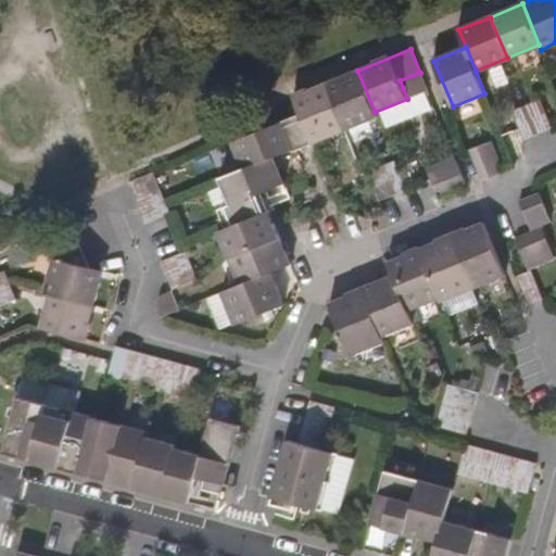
[(377,118),(375,112),(357,71),(326,84),(345,130),(377,118)]
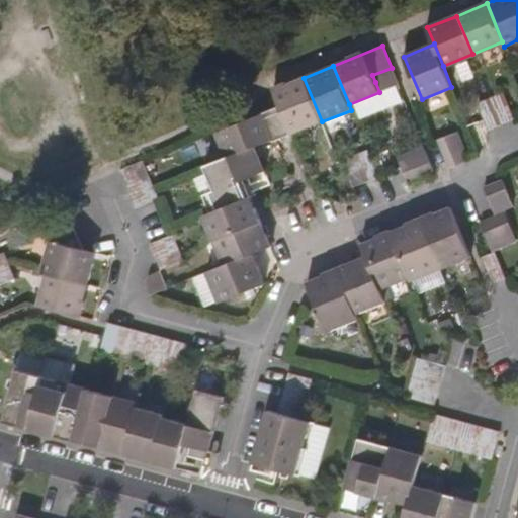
[(394,74),(392,68),(372,75),(375,82),(394,74)]
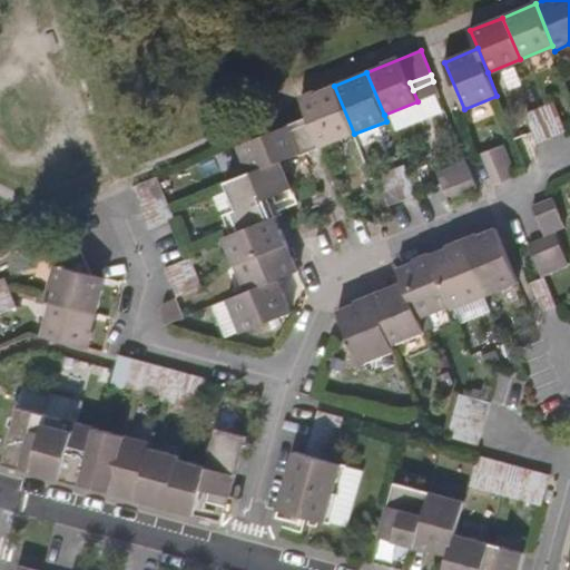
[(354,134),(334,86),(301,99),(308,118),(290,126),(301,151),(303,155),(321,148),(354,134)]
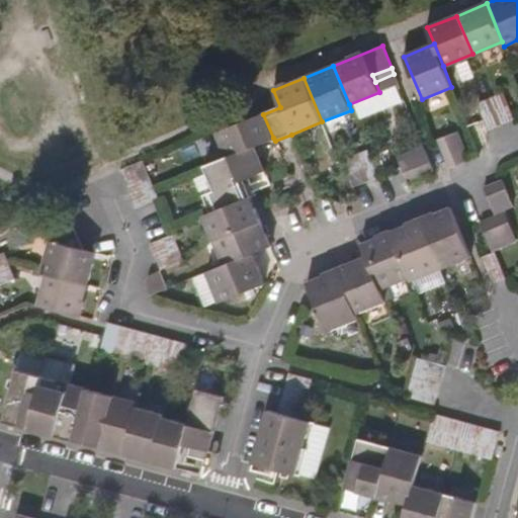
[(491,99),(502,125),(514,120),(504,93),(491,99)]
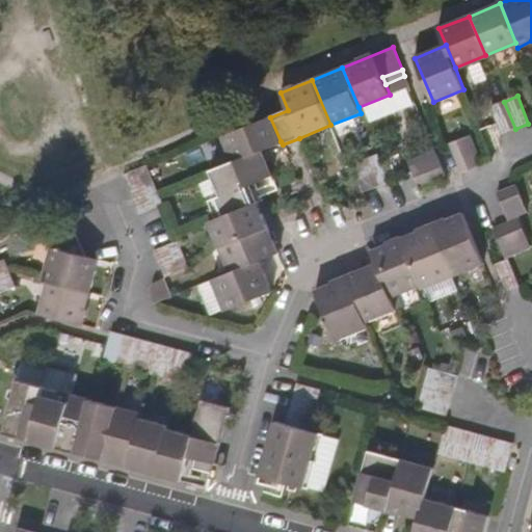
[(503,134),(515,129),(504,102),(491,106),(503,134)]
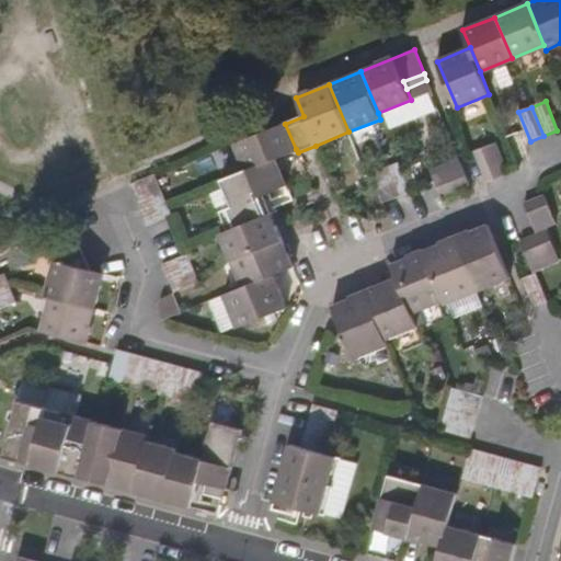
[(285,124),(241,142),(253,168),(227,179),(238,205),(230,207),(238,227),(228,232),(250,285),(274,274),(294,266),(282,238),(263,194),(287,184),(275,158),(296,149),(285,124)]
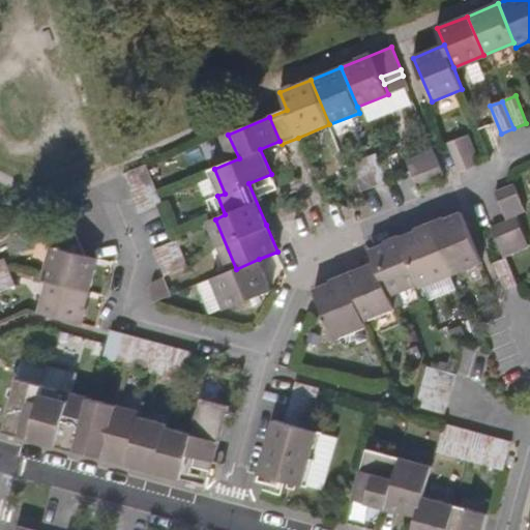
[(449,146),(460,169),(473,164),(475,163),(464,136),(447,142),(449,146)]
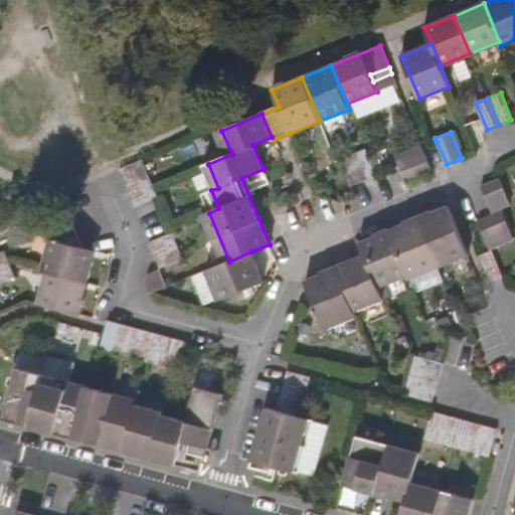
[(363,182),(377,177),(364,145),(349,151),(363,182)]
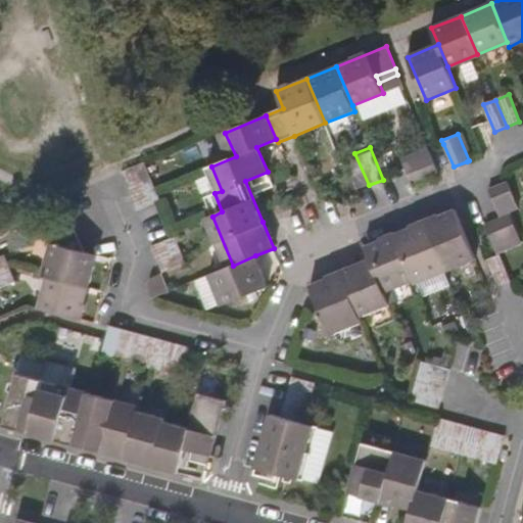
[(439,172),(429,149),(401,160),(406,170),(412,184),(439,172)]
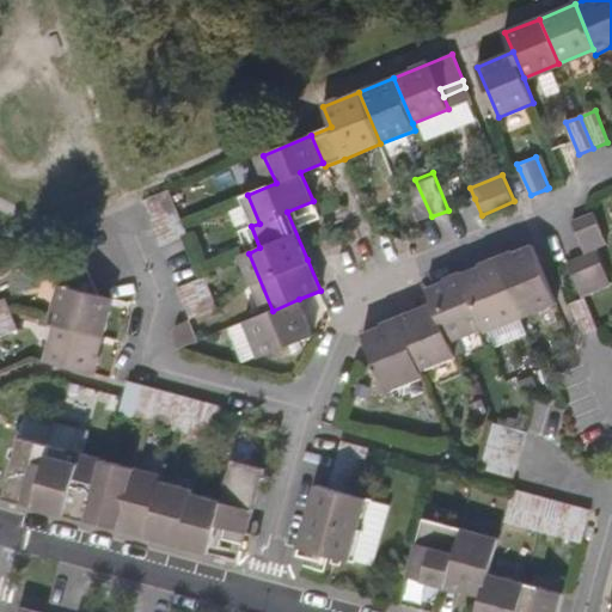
[(418,221),(432,216),(415,179),(398,187),(414,224),(418,221)]
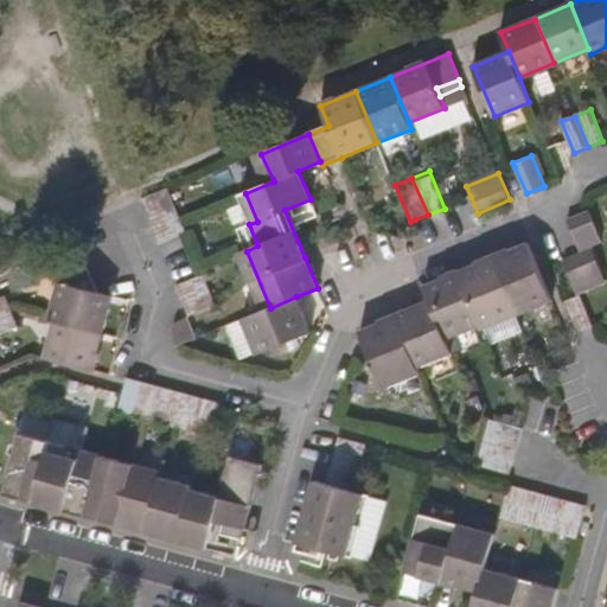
[(168,186),(139,199),(158,244),(187,234),(171,191),(168,186)]
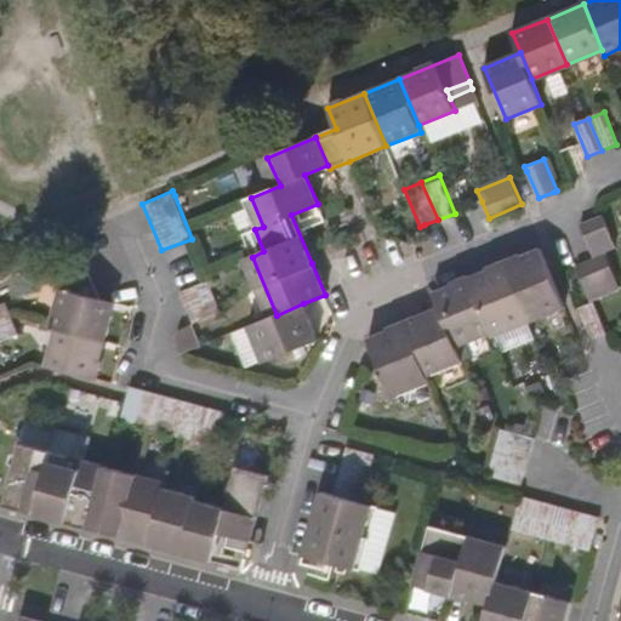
[(581,224),(594,257),(609,251),(596,218),(581,224)]
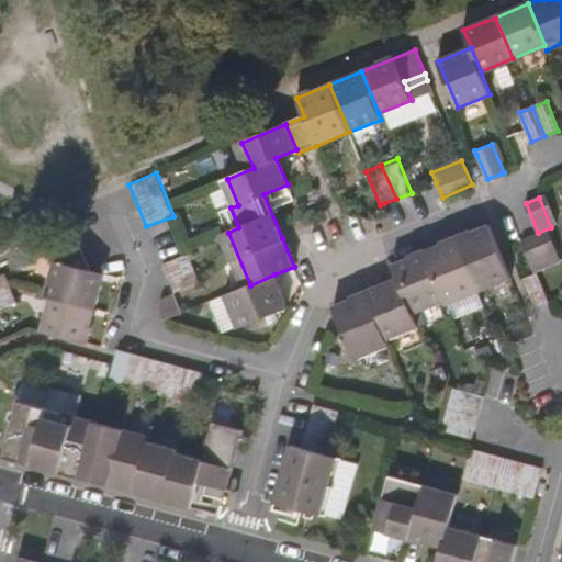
[(490,225),(457,239),(479,292),(510,279),(490,225)]
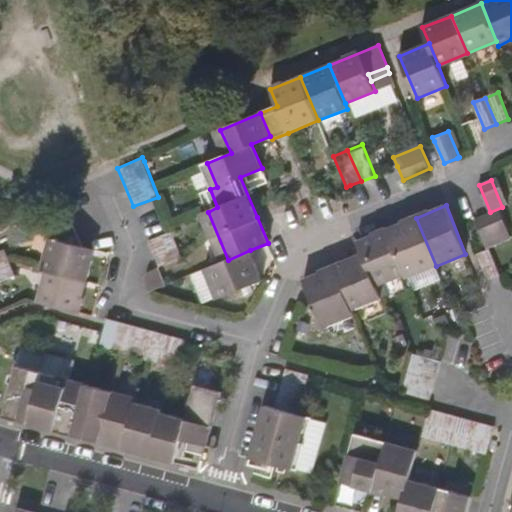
[(488,247),(502,242),(490,214),(477,219),(488,247)]
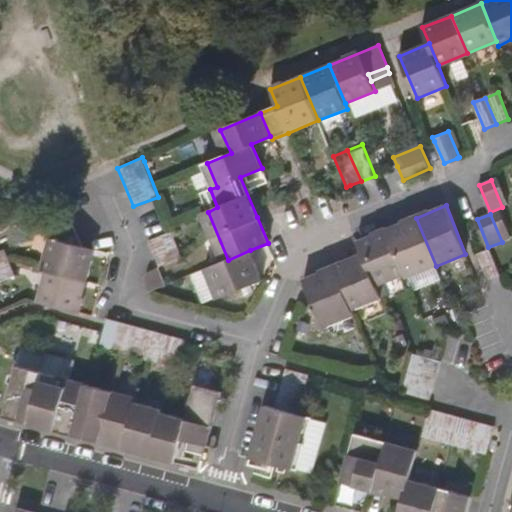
[(416,218),(386,230),(405,273),(407,278),(436,266),(416,218)]
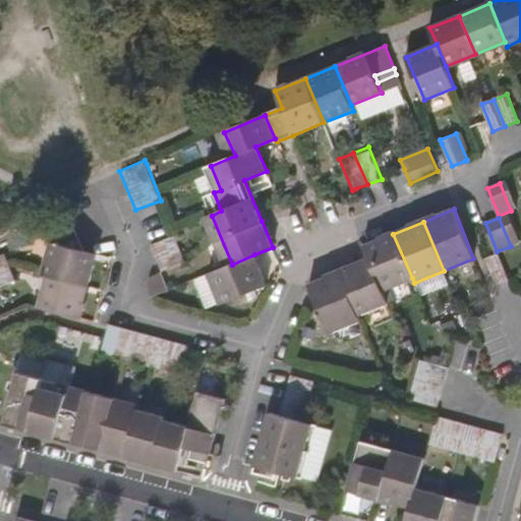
[(412,278),(393,234),(364,245),(369,261),(382,290),(412,278)]
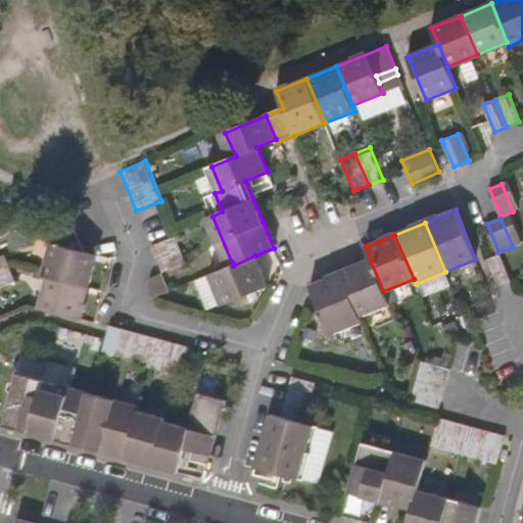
[(150,247),(160,273),(186,263),(176,236),(150,247)]
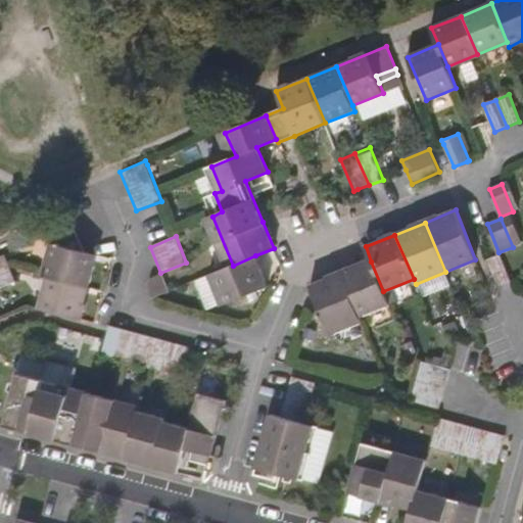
[(112,259),(84,251),(65,247),(57,279),(62,281),(103,291),(112,259)]
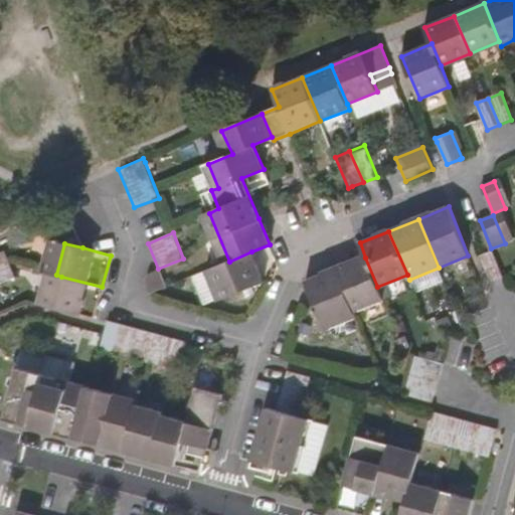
[(0,251),(0,268),(10,265),(9,263),(4,250),(0,251)]
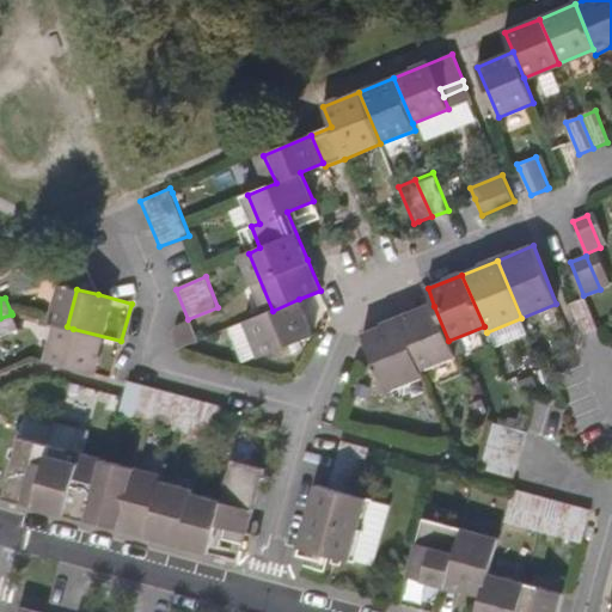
[(582,336),(598,330),(585,298),(570,304),(582,336)]
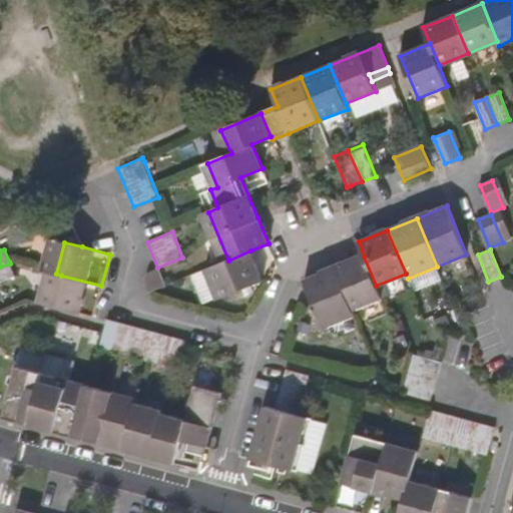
[(250,250),(228,261),(207,270),(219,299),(263,281),(250,250)]
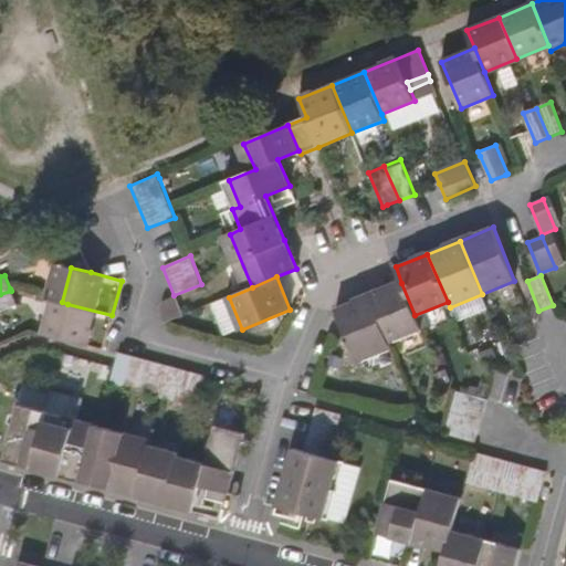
[(401,283),(368,296),(388,344),(421,331),(415,315),(401,283)]
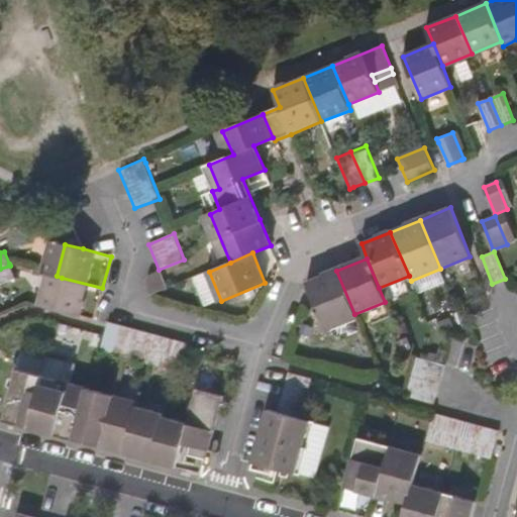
[(10,266),(0,269),(0,283),(14,278),(10,266)]
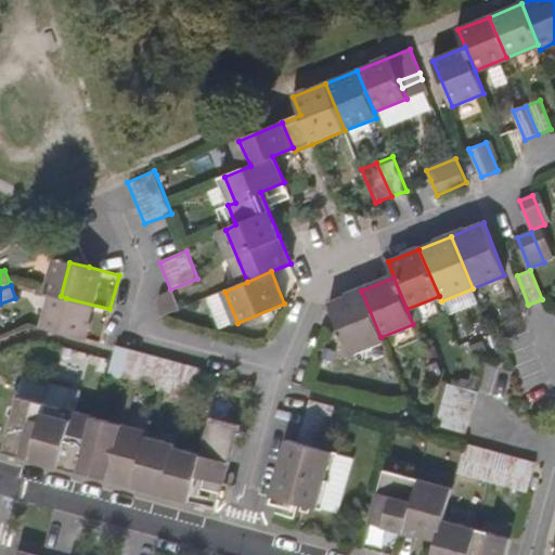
[(384,343),(381,337),(361,291),(327,304),(351,357),(384,343)]
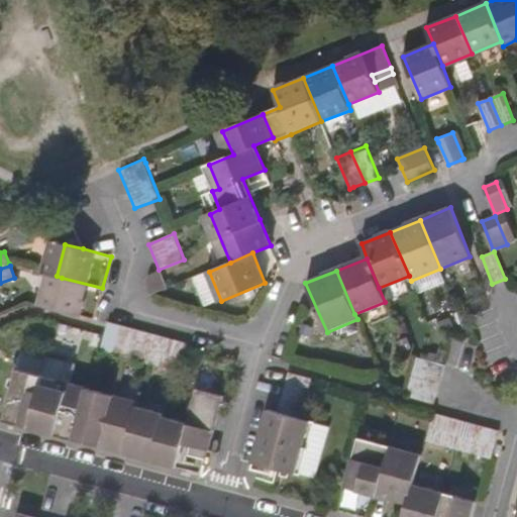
[(143,296),(144,298),(162,292),(153,273),(143,276),(140,281),(140,290),(143,296)]
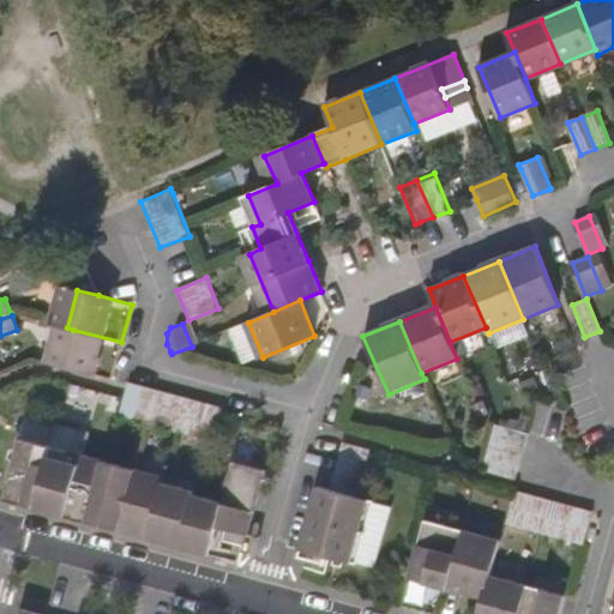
[(64,367),(112,379),(121,342),(73,330),(64,367)]
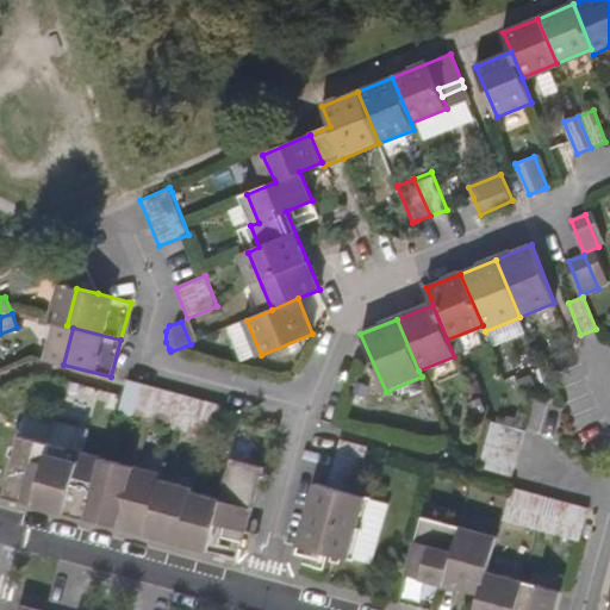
[(128,378),(125,381),(118,411),(213,437),(221,412),(222,404),(128,378)]
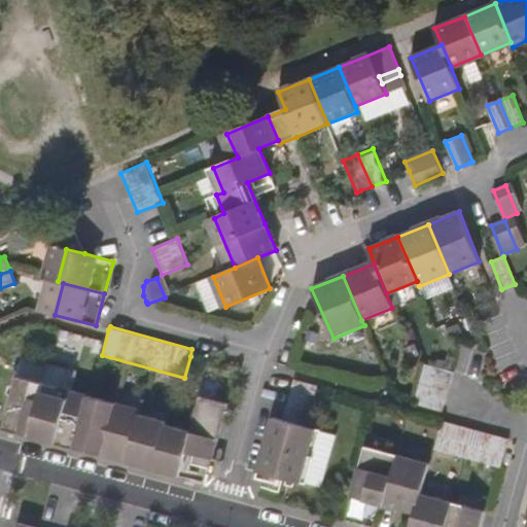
[(424,363),(413,405),(443,413),(454,372),(424,363)]
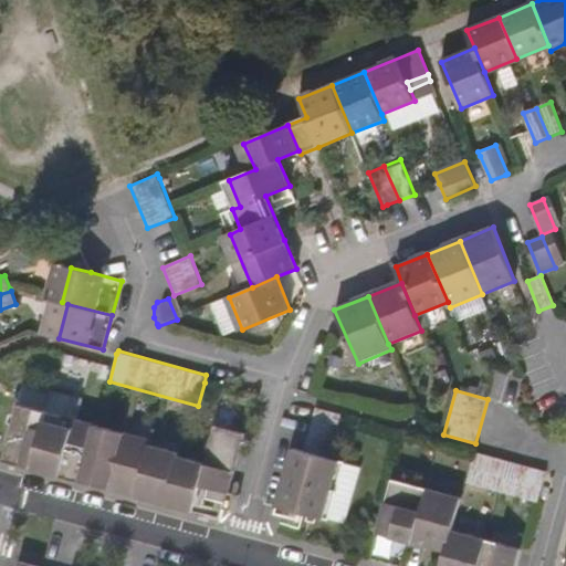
[(229,493),(245,433),(217,427),(207,464),(179,457),(180,453),(152,446),(153,441),(21,404),(6,460),(194,512),(201,484),(229,493)]
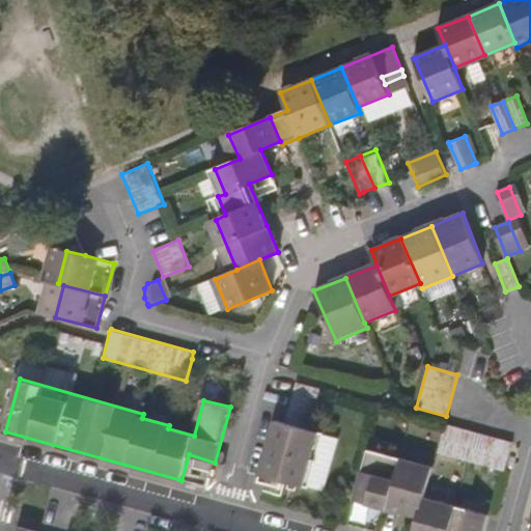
[(297,382),(284,423),(310,430),(322,390),(322,389),(297,382)]
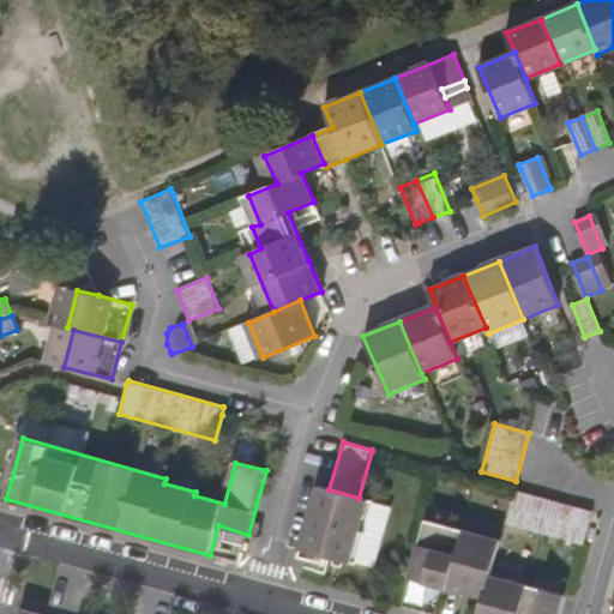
[(301,548),(337,559),(357,564),(374,503),(359,498),(329,489),(318,487),(301,548)]
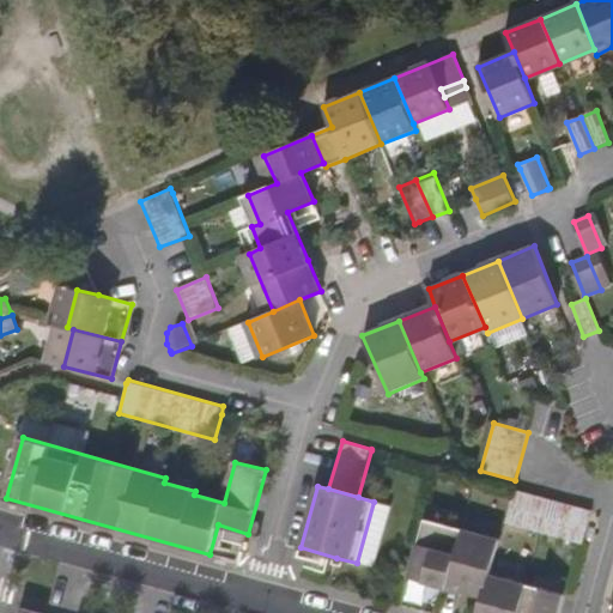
[(592,510),(511,489),(503,523),(577,542),(583,545),(592,510)]
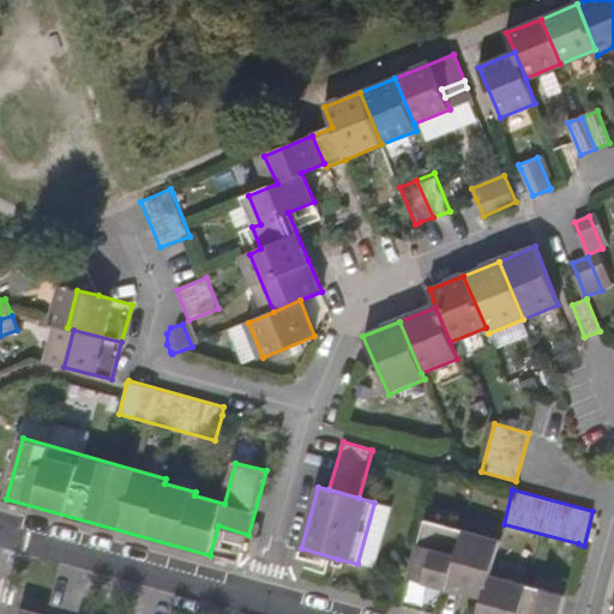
[(559,613),(564,597),(489,576),(498,541),(426,521),(410,578),(483,599),(479,613),(559,613)]
